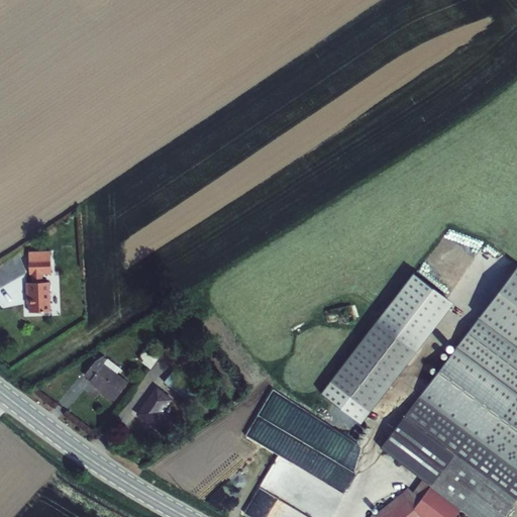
[(50,260),(28,260),(28,275),(31,275),(31,283),(26,283),(26,296),(28,296),(28,313),(48,313),(48,283),(41,283),(41,275),(50,275),(50,260)]
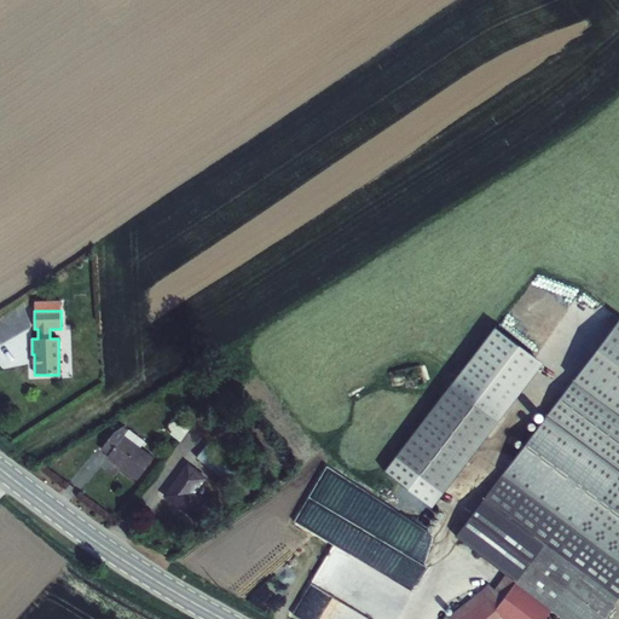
[(614,597),(618,591),(618,319),(618,318),(456,534),(507,573),(495,590),(487,584),(447,617),(446,614),(443,618),(499,618),(502,618),(504,618),(544,618),(551,609),(555,618),(554,618),(600,618),(615,599),(614,597)]
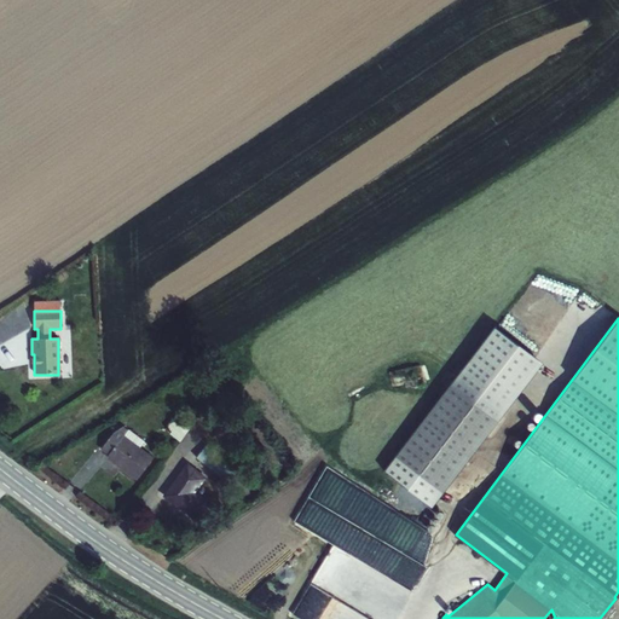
[(495,325),(386,469),(432,504),(541,360),(495,325)]
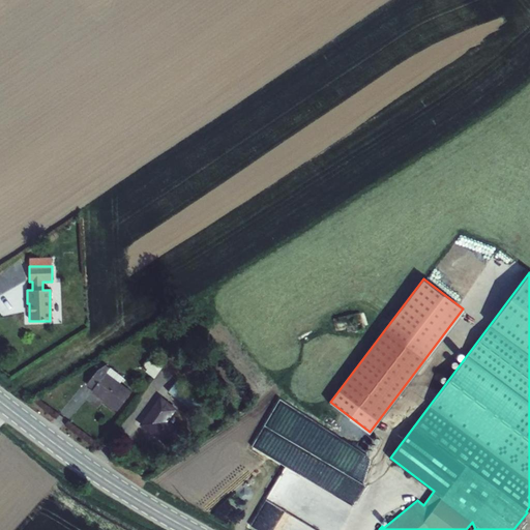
[(141,367),(155,377),(164,364),(149,355),(141,367)]
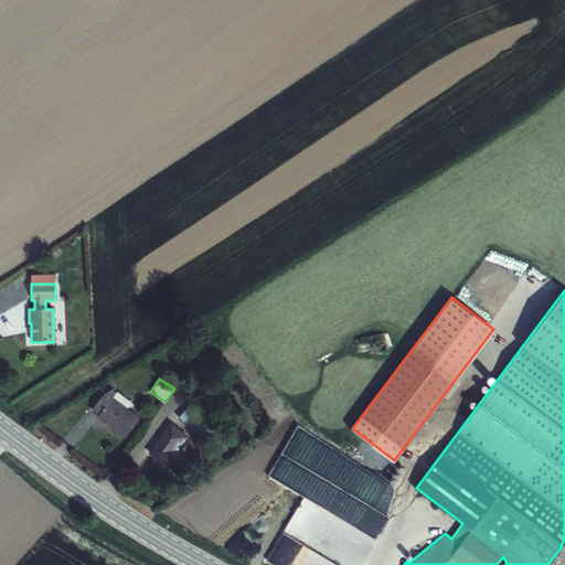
[(105,392),(94,407),(100,412),(98,414),(127,435),(140,416),(129,407),(134,402),(119,391),(118,392),(113,387),(105,392)]
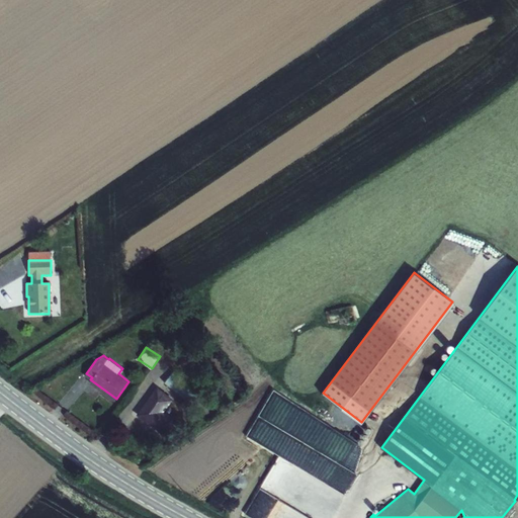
[(171,372),(165,384),(188,398),(195,385),(171,372)]
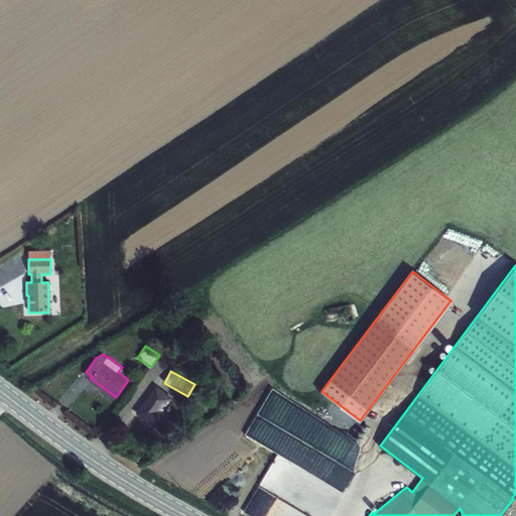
[(153,391),(134,409),(162,435),(175,423),(161,410),(172,400),(162,390),(158,395),(153,391)]
